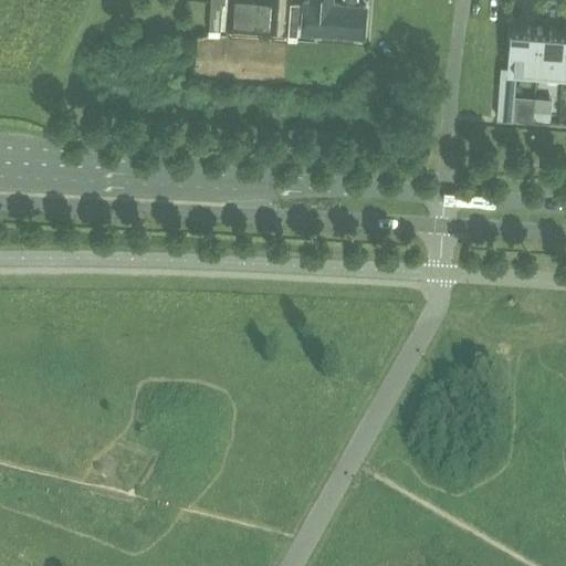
[(275,0),(229,0),(228,28),(273,31),(275,0)]
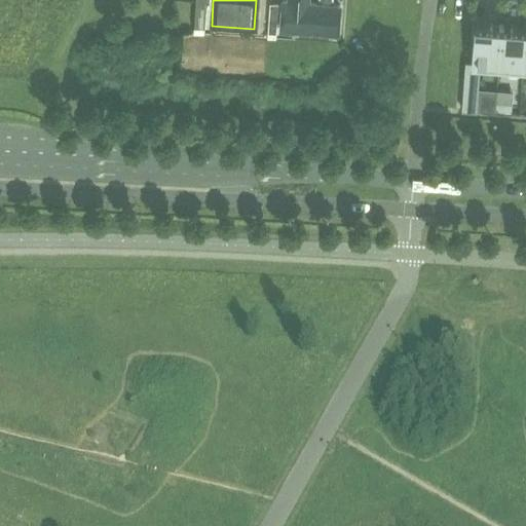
[(289,0),(289,4),(284,4),(282,31),(337,34),(339,9),(305,7),(305,0),(289,0)]
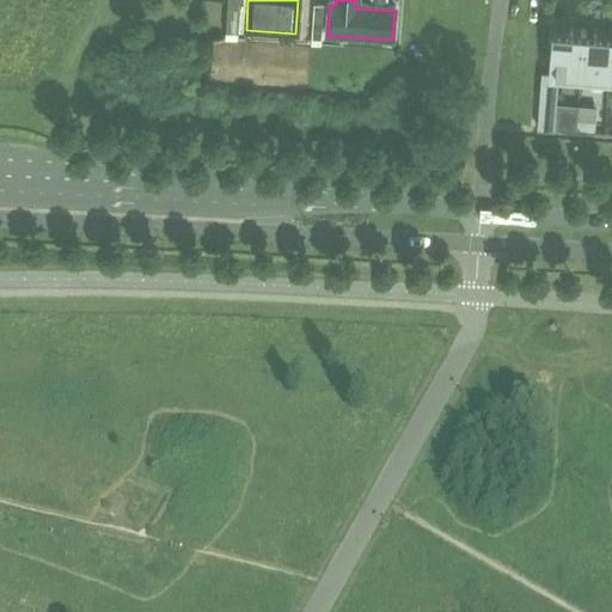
[(313,4),(311,40),(322,40),(324,5),(314,4),(313,4)]
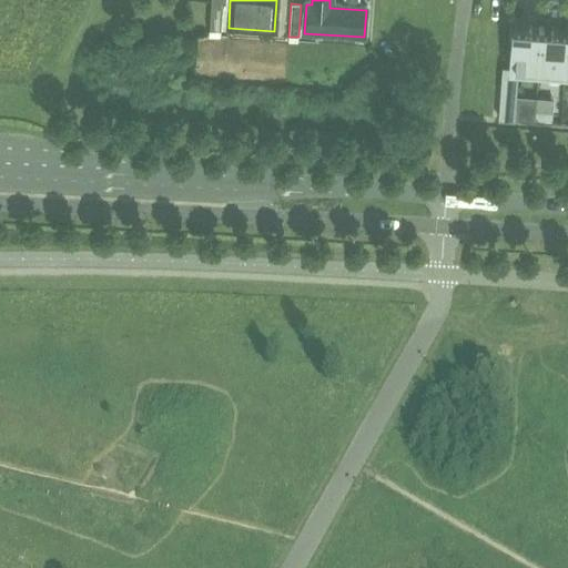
[(537,77),(538,77),(541,26),(514,24),(510,67),(503,66),(498,119),(515,120),(518,68),(538,70),(537,77)]
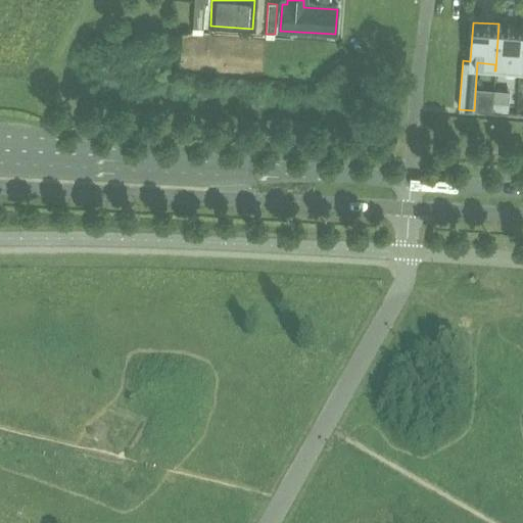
[(520,66),(522,29),(522,26),(498,24),(495,70),(519,73),(520,66)]
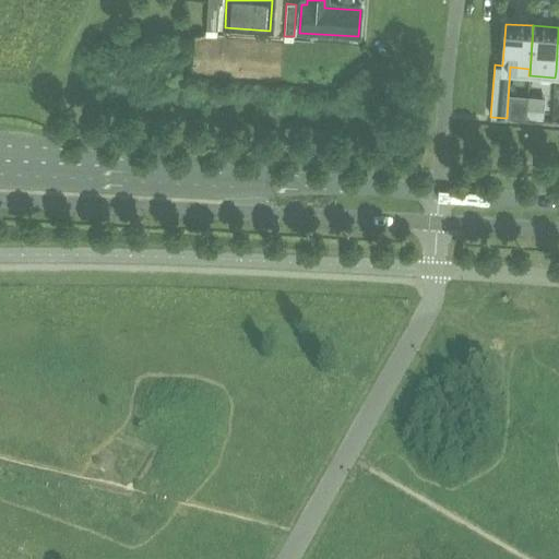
[(543,120),(544,109),(545,97),(527,96),(527,99),(525,119),(543,120)]
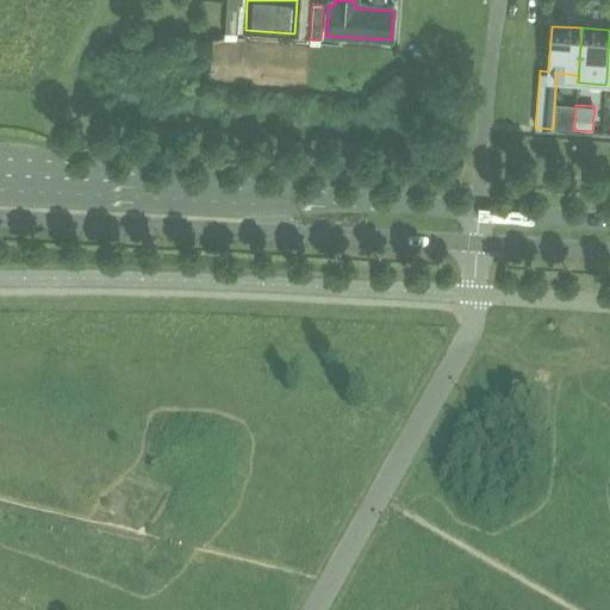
[(560,107),(559,129),(573,130),(576,109),(560,107)]
